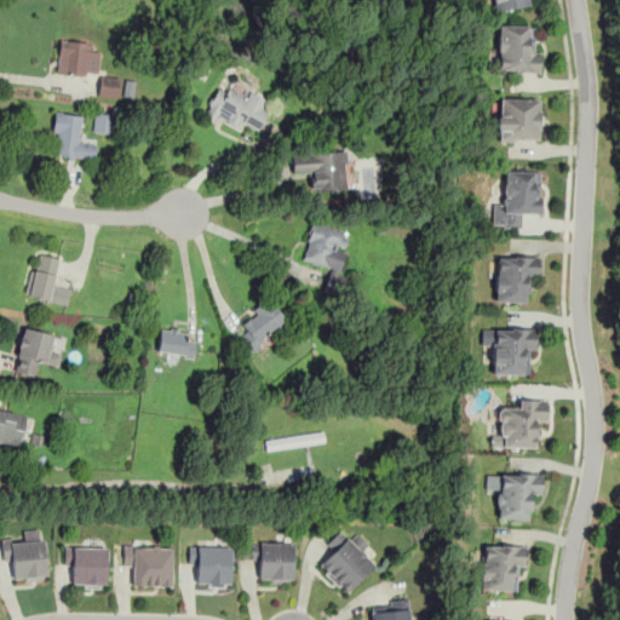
[(533,5),(532,0),(491,0),(492,10),(533,5)]
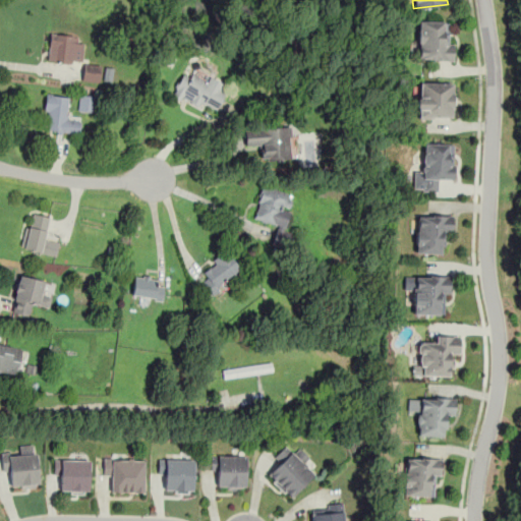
[(417,20),(417,60),(452,60),(452,20),(417,20)]
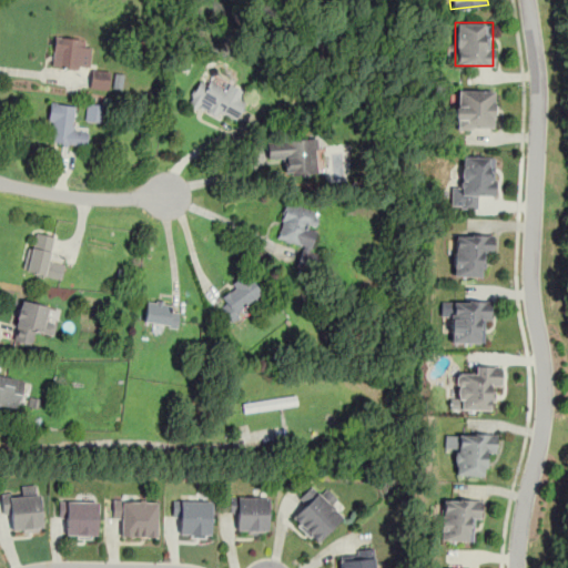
[(91,40),(54,36),(51,66),(88,69),(91,40)]
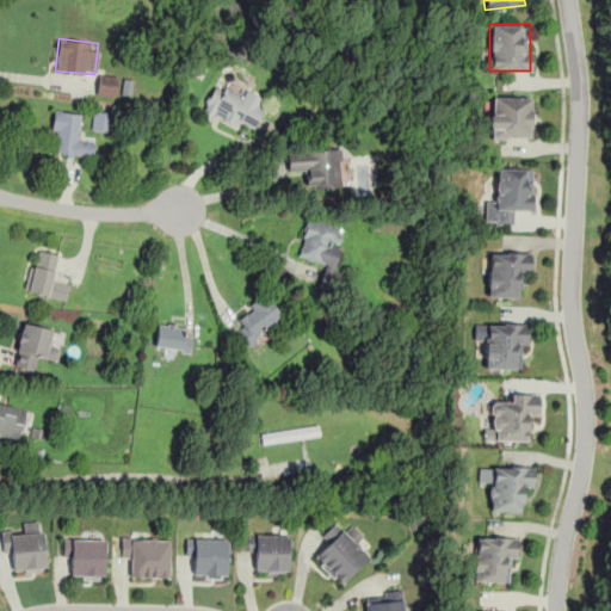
[(115,96),(117,76),(99,74),(97,92),(115,96)]
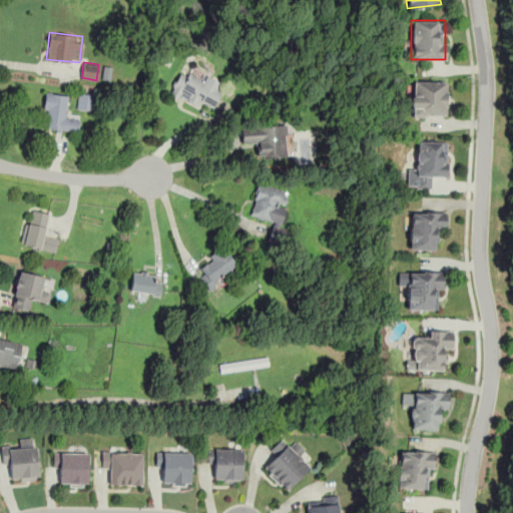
[(204,75),(202,79),(179,70),(170,92),(212,109),(223,82),(204,75)]
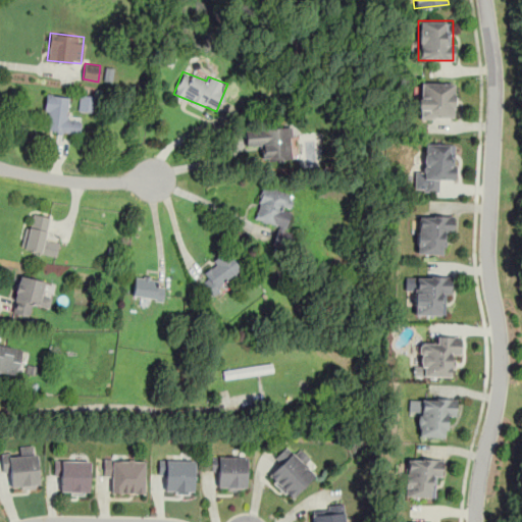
[(417,118),(454,118),(454,83),(417,83),(417,118)]
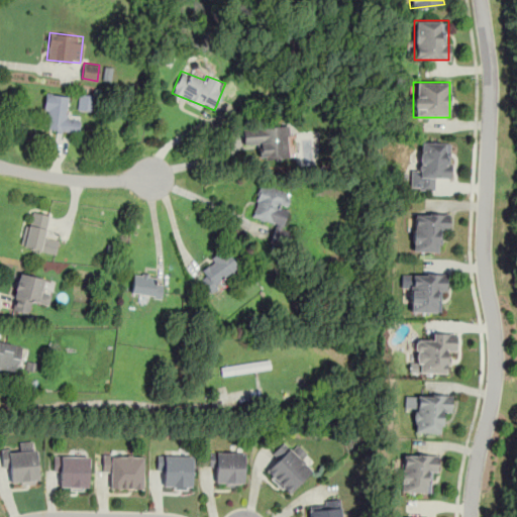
[(80,116),(66,114),(68,95),(45,92),(41,128),(78,133),(80,116)]
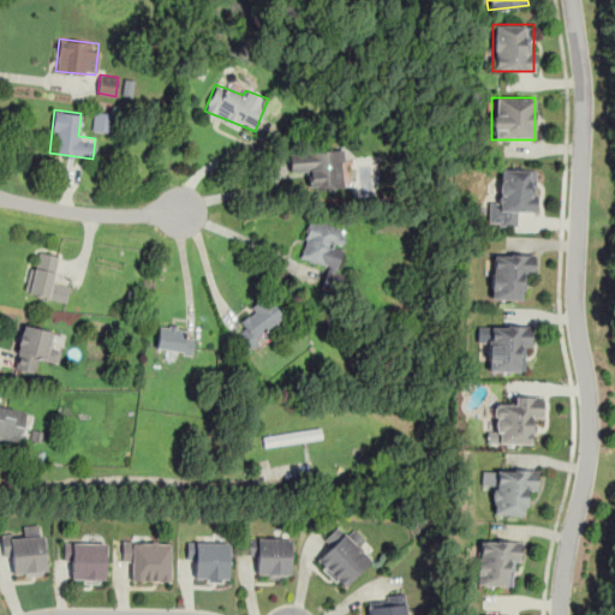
[(91,129),(107,132),(111,113),(95,111),(91,129)]
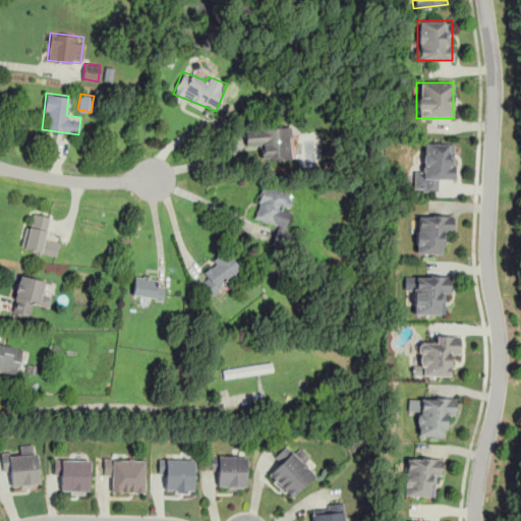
[(244,128),(245,149),(259,149),(259,160),(293,159),(291,126),(244,128)]
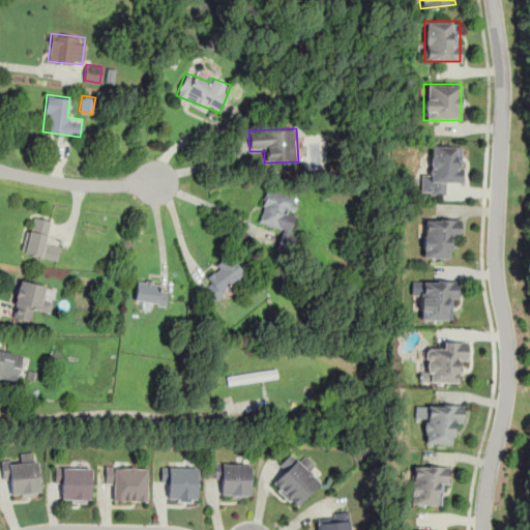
[(461,183),(462,146),(432,145),(432,172),(420,172),(420,195),(445,195),(445,182),(461,183)]
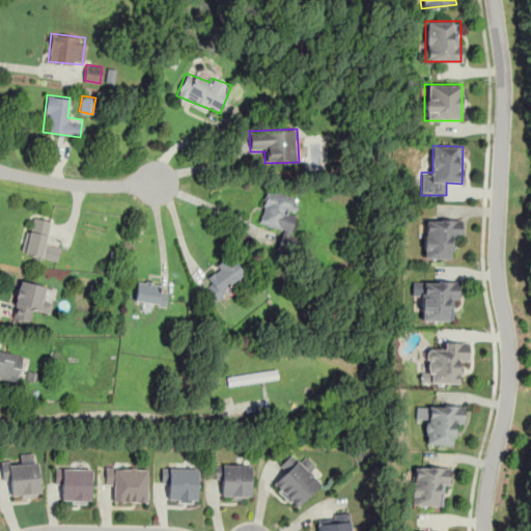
[(277,248),(298,253),(301,239),(290,235),(296,215),(290,214),(296,196),(266,190),(257,223),(282,229),(277,248)]
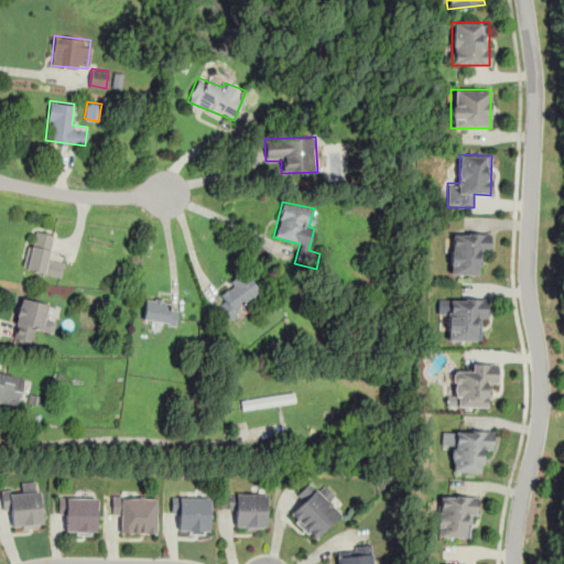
[(23,269),(43,274),(54,235),(34,229),(23,269)]
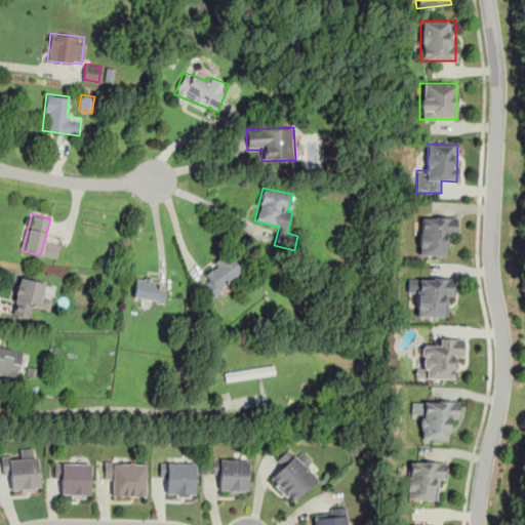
[(419,255),(445,255),(446,235),(456,235),(456,215),(419,215),(419,255)]
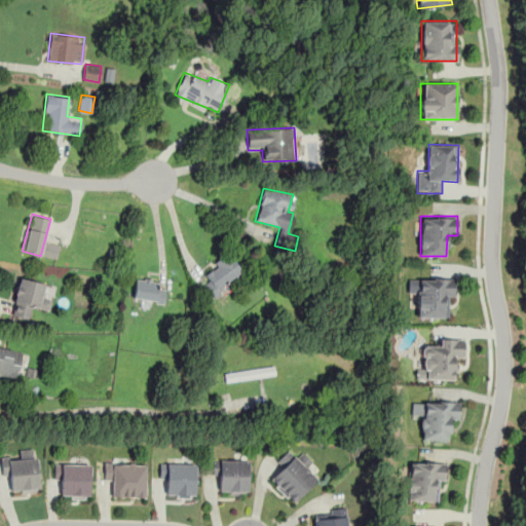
[(203,284),(213,296),(242,272),(227,253),(202,273),(209,279),(203,284)]
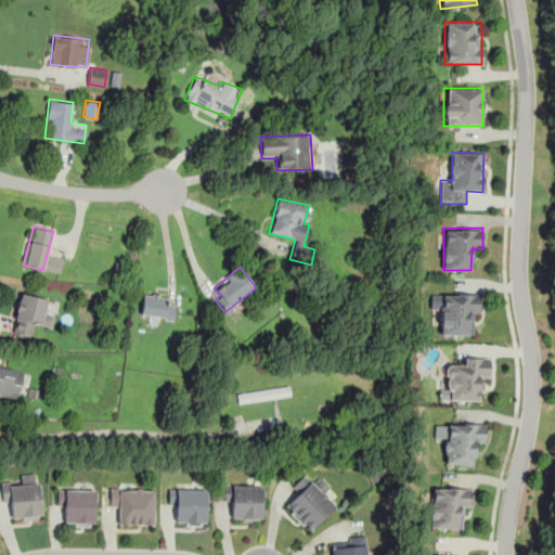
[(50,328),(53,312),(43,311),(47,298),(20,292),(12,332),(33,336),(35,325),(50,328)]
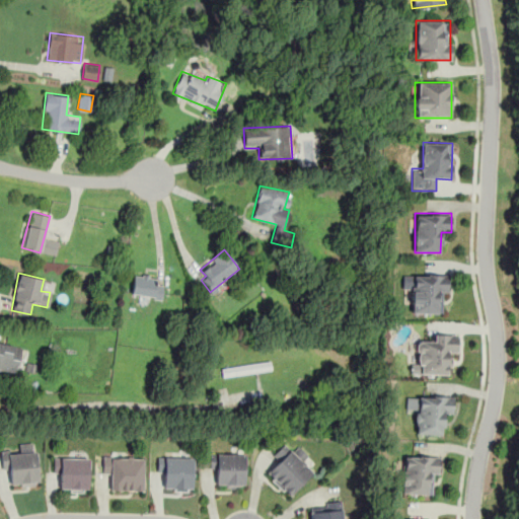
[(412,312),(447,313),(448,274),(402,273),(402,292),(413,292),(412,312)]
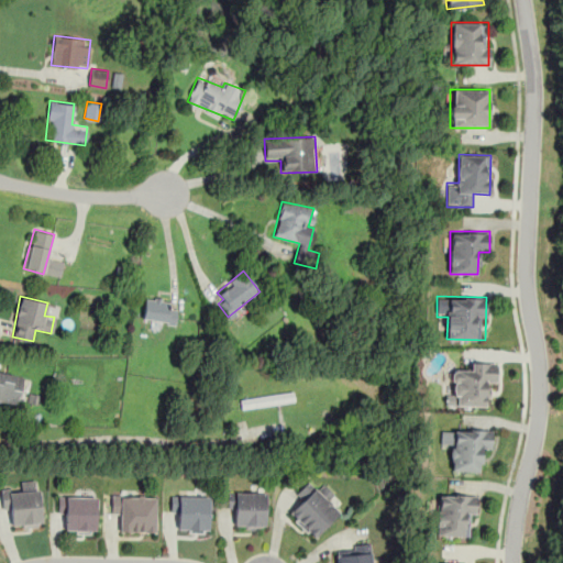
[(175,324),(177,309),(169,308),(170,300),(145,297),(142,319),(175,324)]
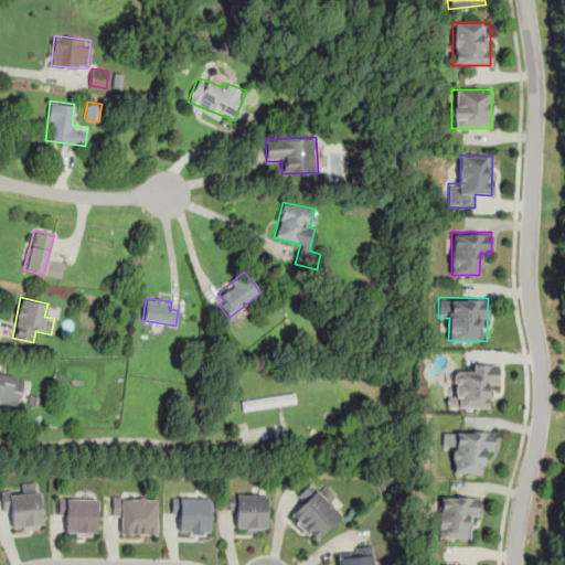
[(499,363),(470,363),(470,372),(455,372),(455,395),(447,394),(447,406),(487,407),(487,384),(498,385),(499,363)]
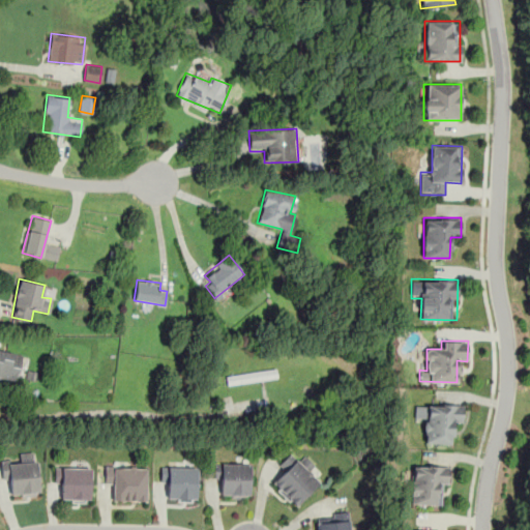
[(0,349),(0,377),(19,380),(23,353),(0,349)]
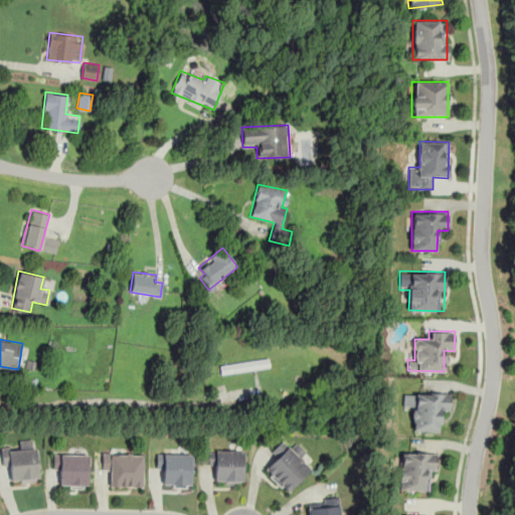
[(269,367),(268,358),(219,364),(220,373),(269,367)]
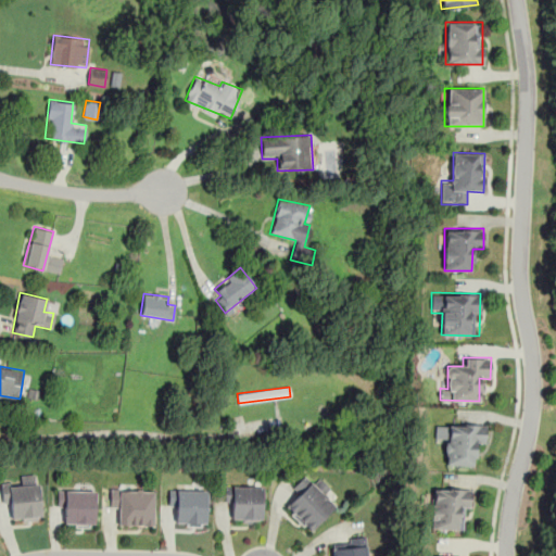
[(445,464),(474,465),(475,444),(485,444),(485,424),(446,422),(445,464)]
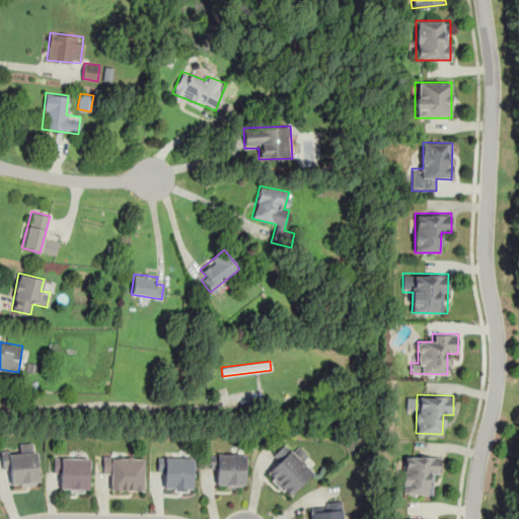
[(18,450),(1,451),(2,468),(10,468),(11,487),(39,485),(35,443),(17,444),(18,450)]
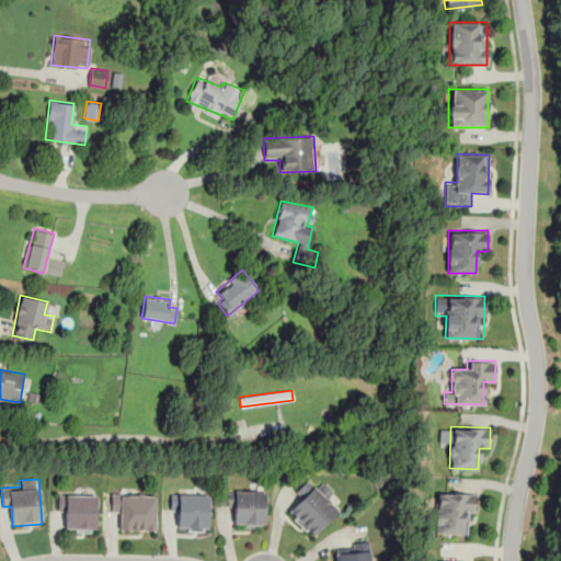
[(335,494),(322,480),(315,488),(307,479),(294,492),(300,500),(288,512),(311,537),(339,512),(328,501),(335,494)]
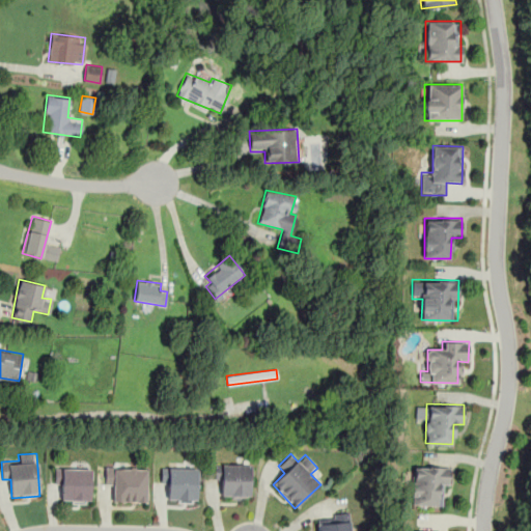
[(198,463),(185,463),(185,468),(162,467),(162,490),(168,490),(168,500),(197,501),(198,463)]
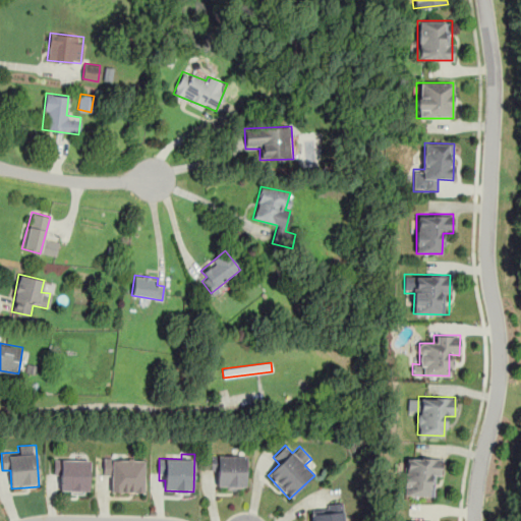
[(247,454),(211,454),(211,477),(218,477),(218,488),(247,488),(247,454)]
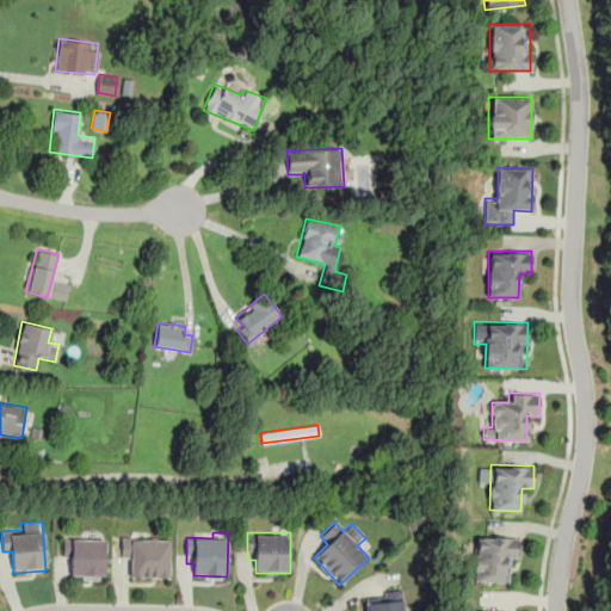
[(473,581),(513,582),(514,536),(474,535),(473,581)]
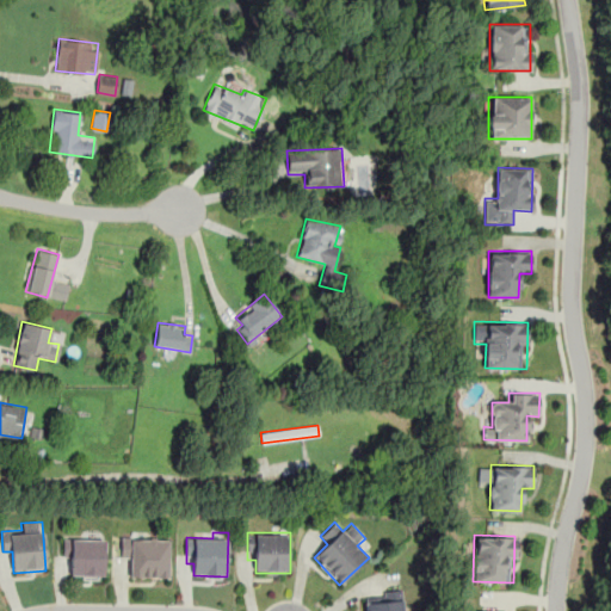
[(121,562),(131,562),(131,576),(170,576),(170,536),(121,536),(121,562)]
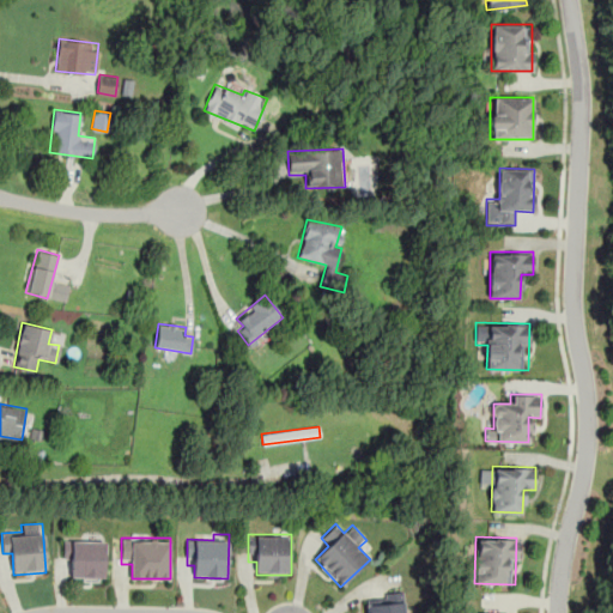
[(104,578),(104,539),(62,539),(62,565),(71,565),(71,578),(104,578)]
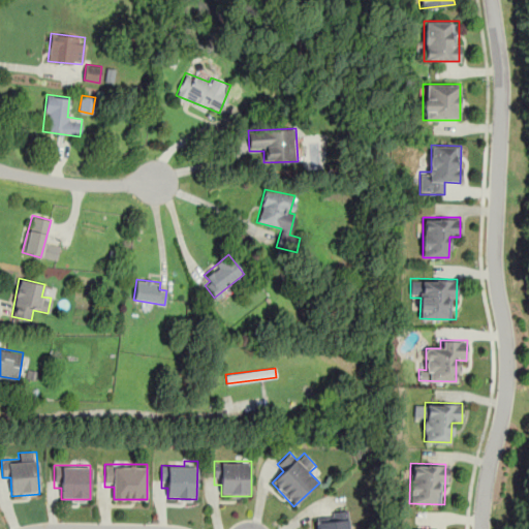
[(349,528),(348,509),(315,512),(316,528),(349,528)]
